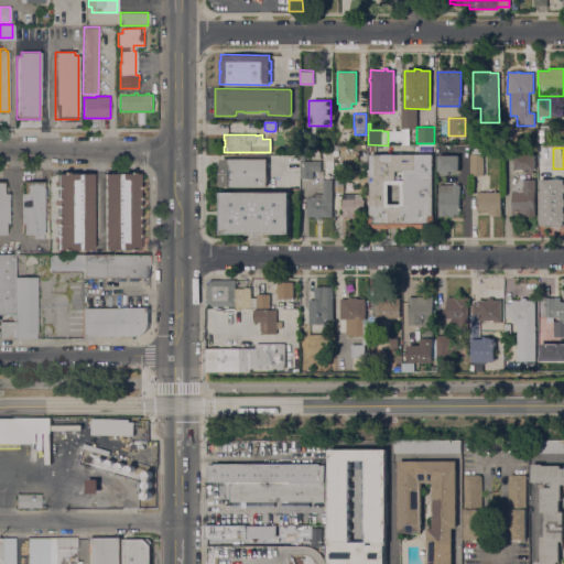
[(321,161),(321,171),(313,171),(313,179),(300,179),(300,154),(304,154),(304,151),(317,151),(317,161),(321,161)]
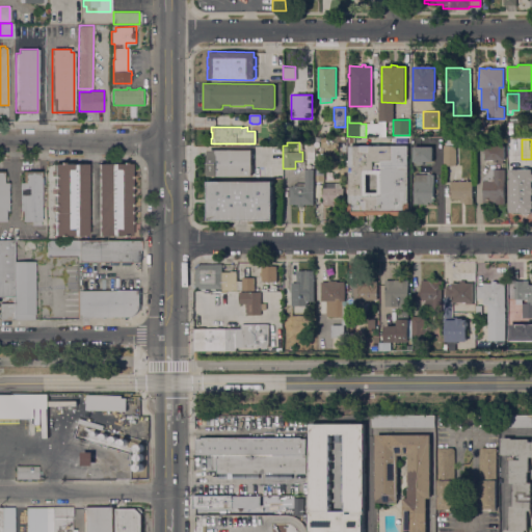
[(388,216),(388,215),(369,215),(348,215),(348,203),(349,203),(349,145),(408,145),(408,203),(409,203),(409,216),(388,216)]
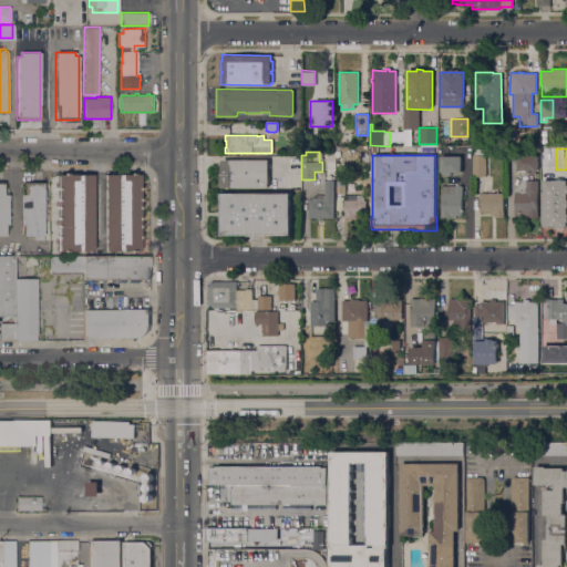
[(485,177),(472,177),(472,155),(485,155),(485,177)]
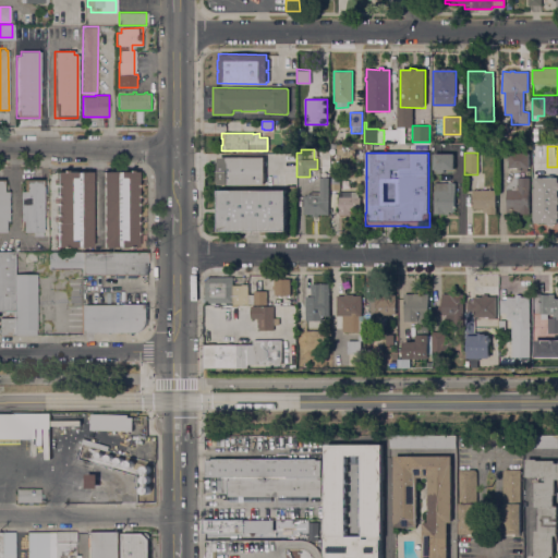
[(529,153),(530,168),(528,168),(528,171),(520,171),(520,170),(518,170),(513,170),(513,169),(511,169),(511,168),(509,168),(509,166),(508,166),(508,160),(509,160),(509,157),(508,157),(508,155),(509,155),(509,153),(529,153)]
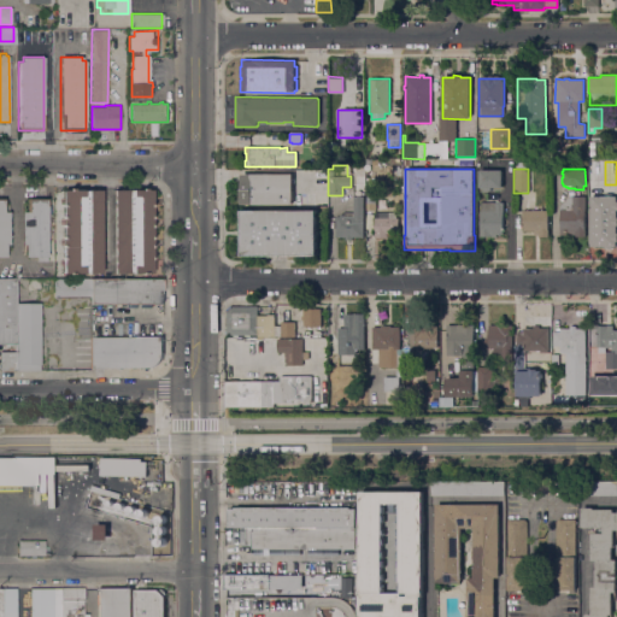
[(501,188),(492,188),(492,191),(488,191),(488,192),(482,192),(482,188),(479,188),(480,170),(501,170),(501,188)]
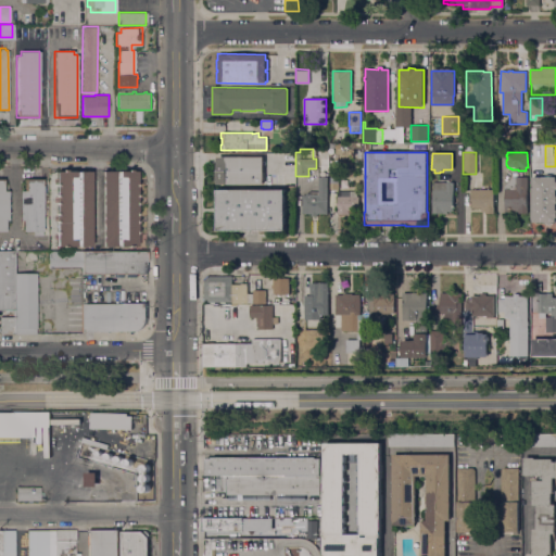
[(263,156),(263,184),(217,184),(217,156),(263,156)]
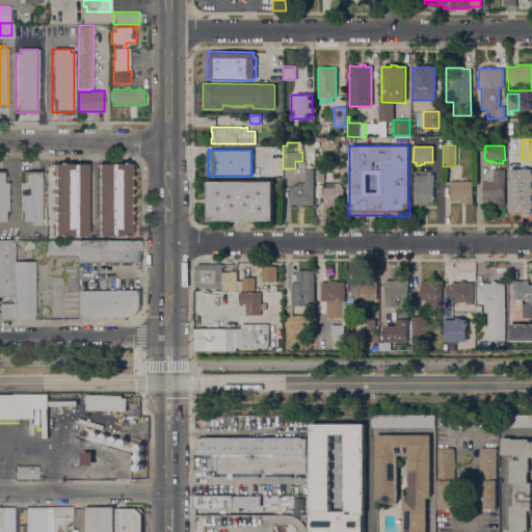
[(323,181),(315,182),(315,159),(323,159),(323,168),(323,181)]
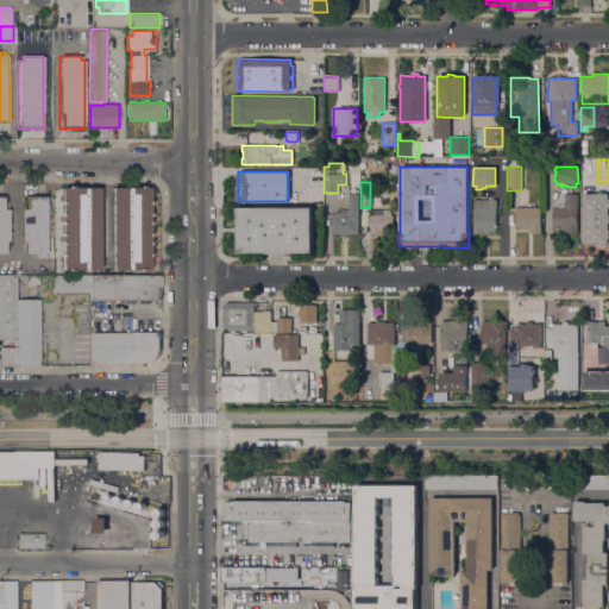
[(62,269),(61,187),(99,187),(100,269),(62,269)]
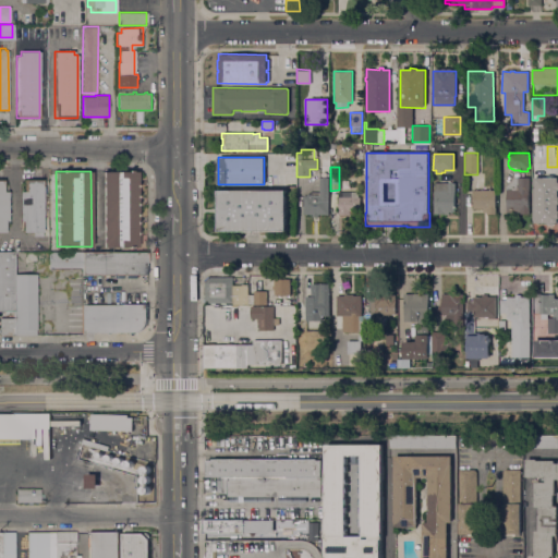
[(102,171),(137,171),(137,246),(102,246),(102,171)]
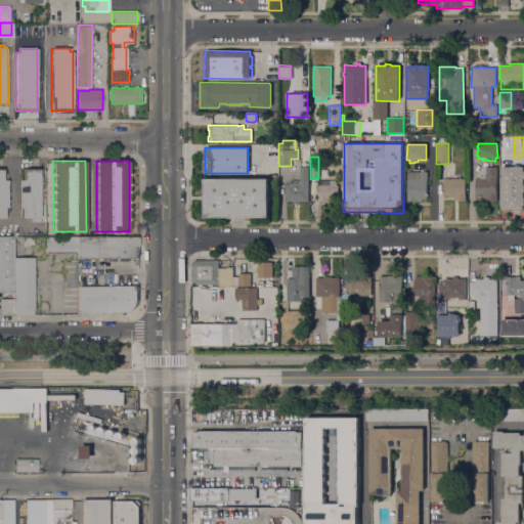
[(308,202),(299,202),(299,204),(293,204),(293,202),(285,202),(285,184),(288,184),(288,182),(291,182),(291,180),(300,180),(300,167),(308,167),(308,202)]
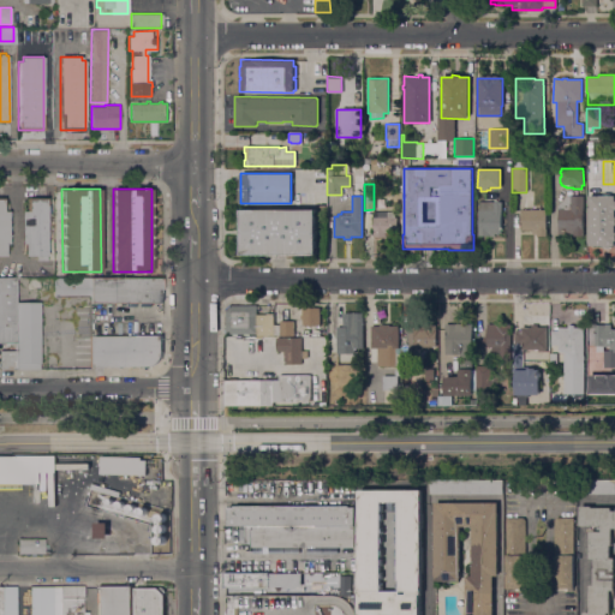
[(567,196),(584,196),(583,237),(573,237),(573,234),(557,234),(557,206),(567,196)]
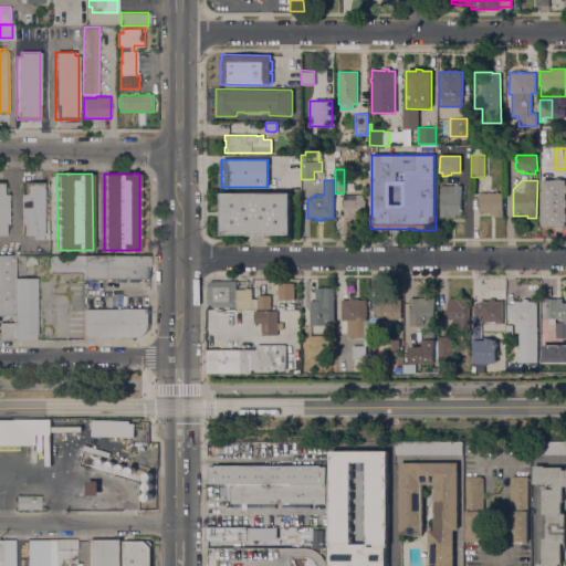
[(20,194),(23,194),(23,181),(43,181),(43,239),(33,239),(33,236),(23,236),(23,223),(20,223),(20,194)]
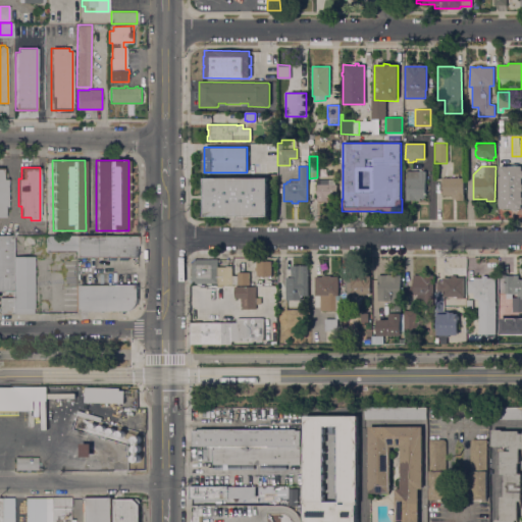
[(500,169),(515,169),(515,171),(520,171),(520,198),(514,198),(514,200),(501,200),(500,169)]
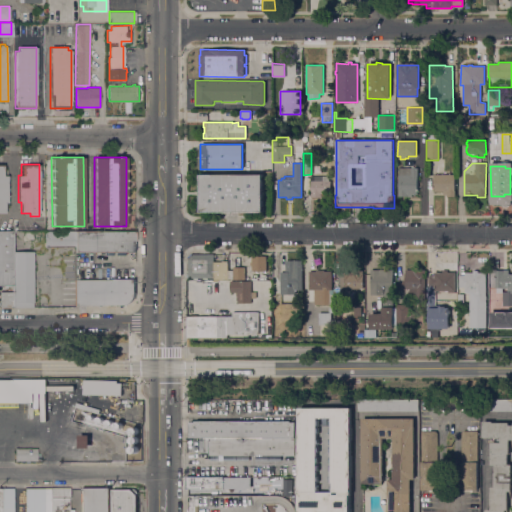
[(417,194),(411,194),(411,197),(398,196),(398,168),(413,168),(413,167),(415,167),(415,168),(417,168),(417,194)]
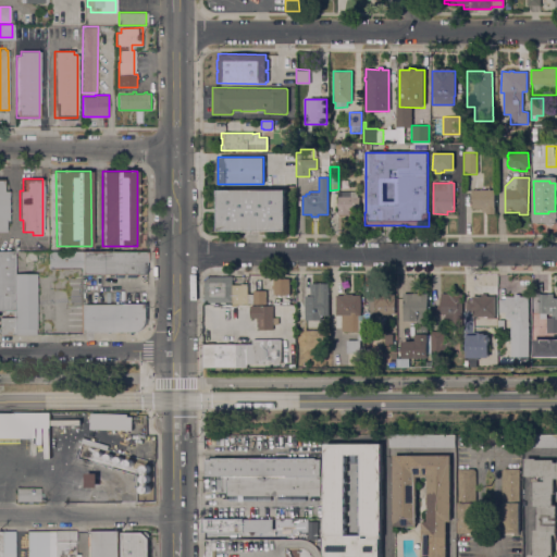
[(286,189),(286,231),(219,231),(219,189),(286,189)]
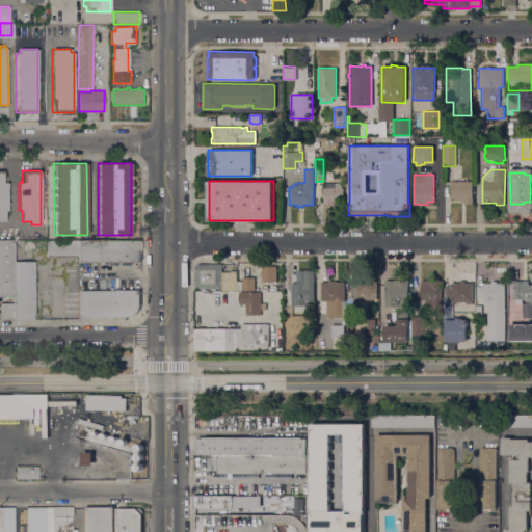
[(472,181),(472,205),(463,205),(463,203),(460,203),(460,200),(451,200),(451,181),(472,181)]
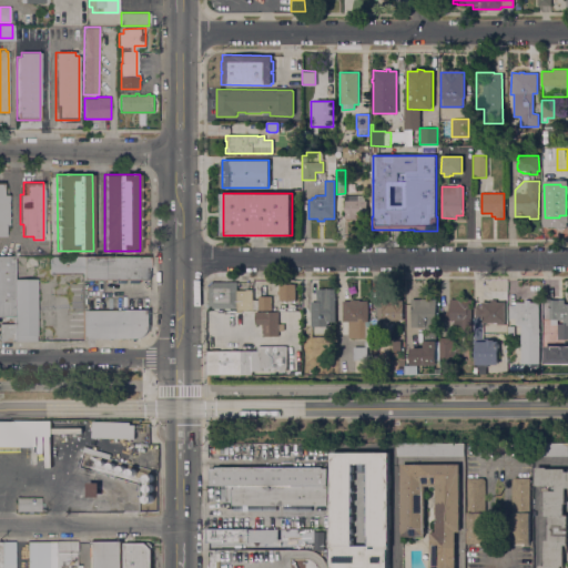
[(358,195),(358,201),(366,201),(367,219),(345,220),(344,195),(358,195)]
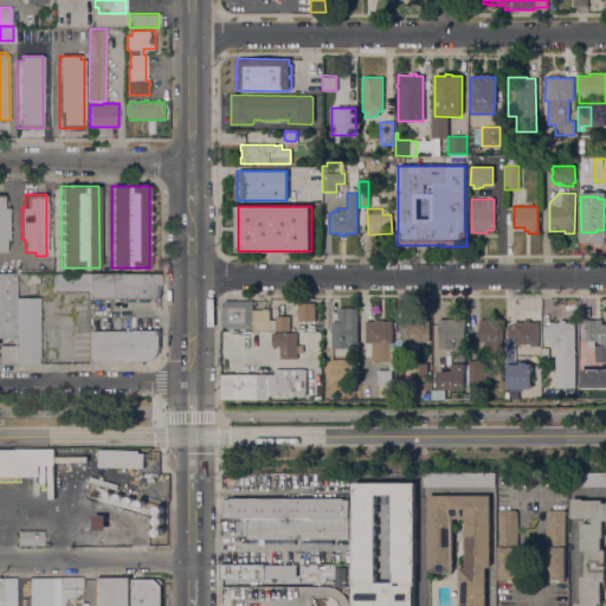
[(0,272),(13,272),(14,296),(13,336),(0,336),(0,272)]
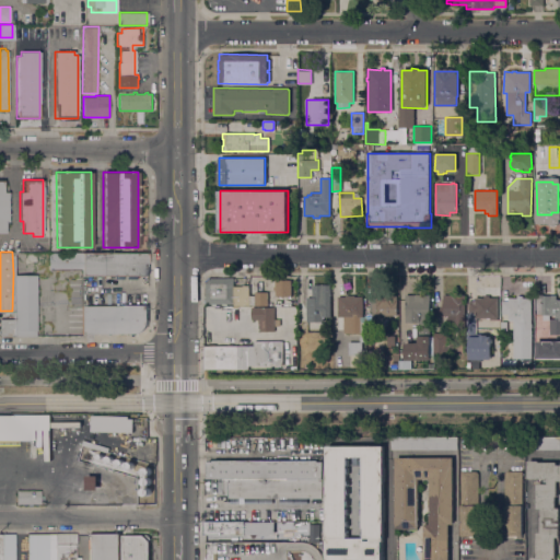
[(80,270),(46,269),(46,252),(80,252),(80,270)]
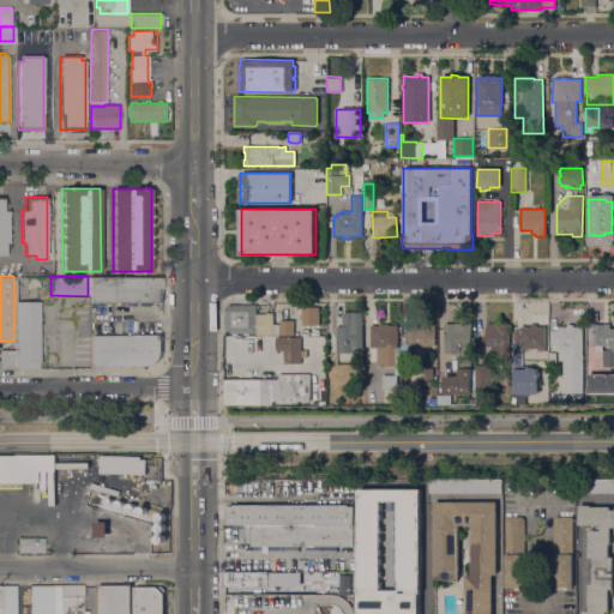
[(160,276),(160,302),(89,302),(89,296),(88,296),(88,276),(160,276)]
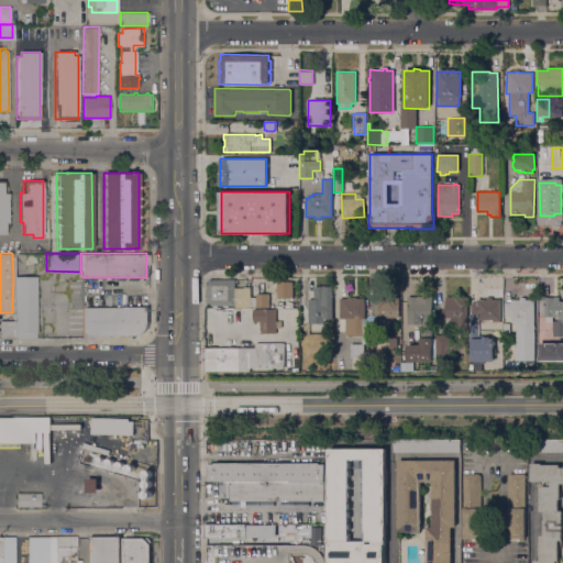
[(12,312),(13,275),(34,276),(34,335),(12,335),(12,320),(12,312)]
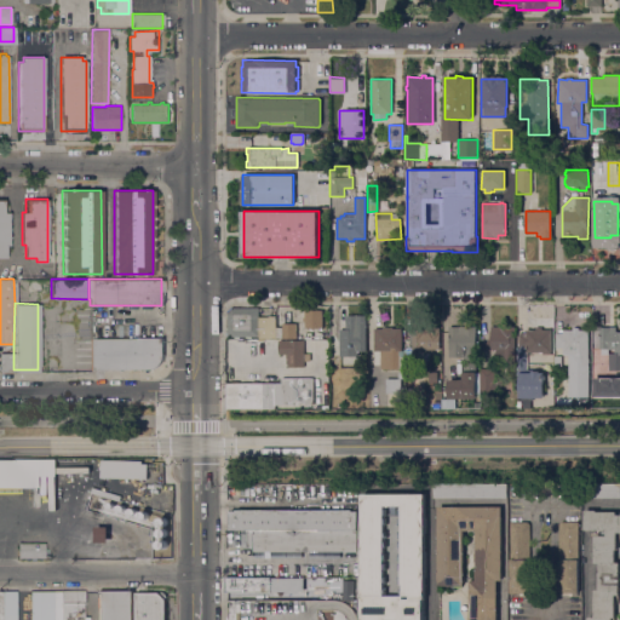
[(277,339),(258,339),(258,337),(239,337),(239,339),(234,339),(234,337),(227,337),(227,315),(234,308),(258,308),(258,316),(275,317),(275,327),(277,327),(277,339)]
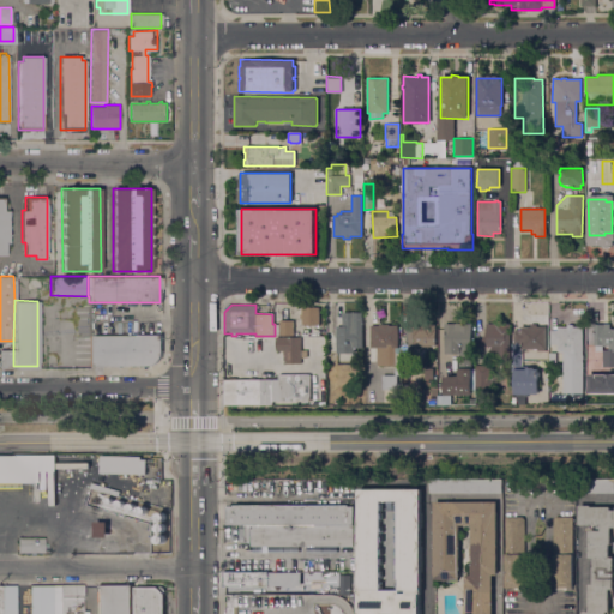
[(319,326),(312,326),(312,329),(314,329),(314,336),(301,336),(301,318),(299,318),(299,314),(301,314),(301,307),(319,307),(319,326)]
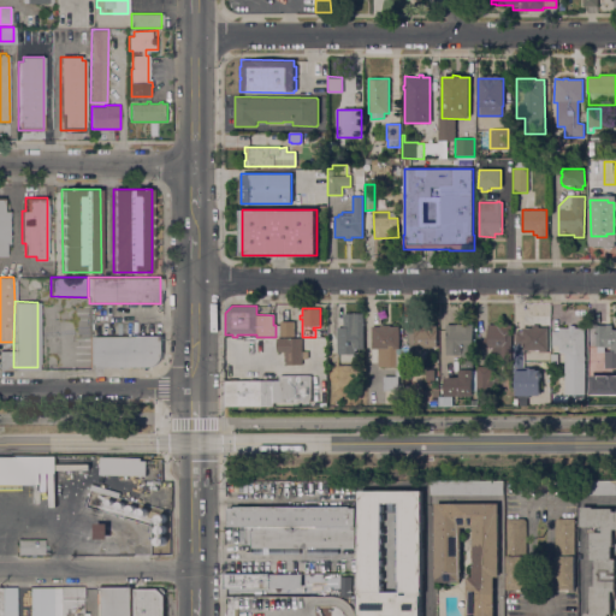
[(279,325),(279,321),(295,321),(294,337),(276,337),(276,325),(279,325)]
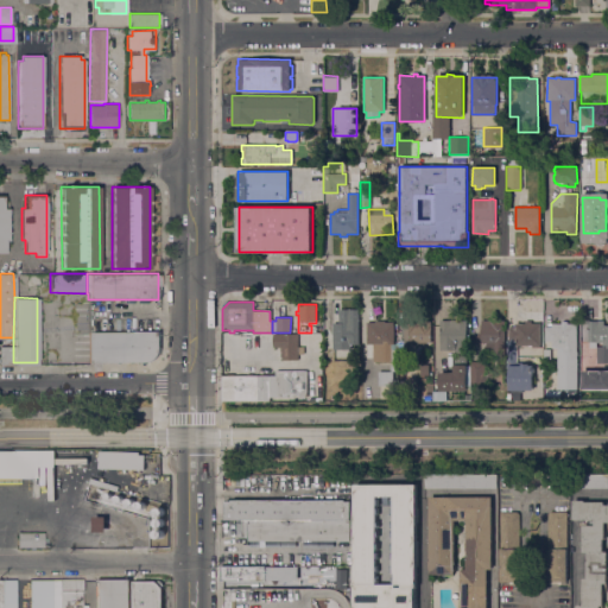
[(499,320),(504,324),(504,360),(492,360),(492,355),(486,355),(485,343),(481,343),(481,344),(477,344),(477,334),(481,334),(481,321),(499,320)]
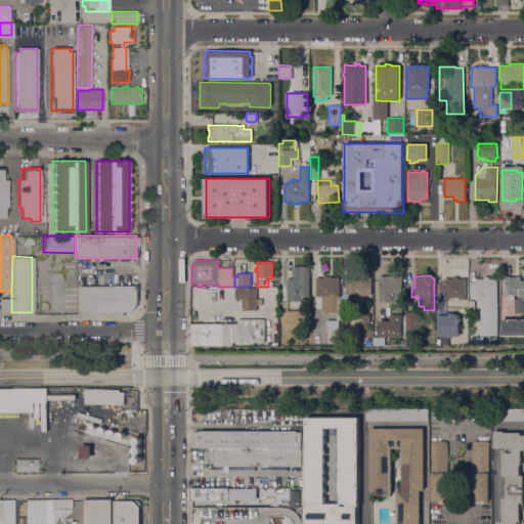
[(363,296),(363,298),(358,298),(358,296),(352,296),(351,308),(342,308),(342,302),(348,302),(348,276),(372,276),(370,296),(363,296)]
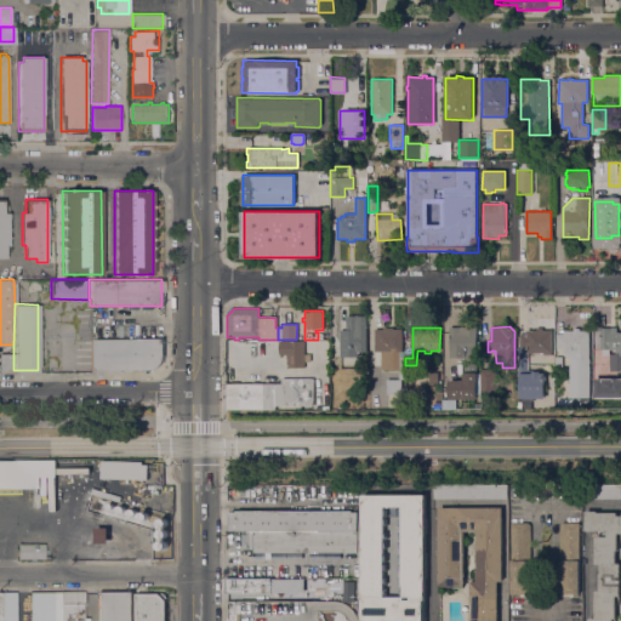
[(455,355),(454,355),(454,353),(450,353),(450,331),(461,331),(461,328),(476,328),(476,352),(477,352),(477,376),(468,376),(468,375),(463,375),(463,355),(455,355)]
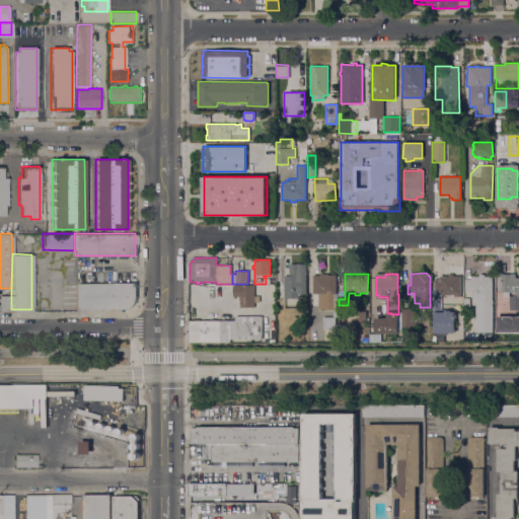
[(461,295),(459,295),(459,296),(453,297),(453,295),(440,295),(440,308),(432,308),(432,291),(434,291),(434,280),(439,280),(439,277),(448,277),(448,274),(453,274),(453,276),(461,276),(461,295)]
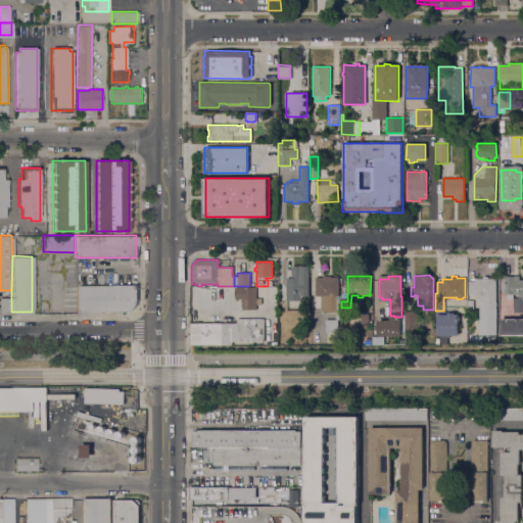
[(522,299),(518,299),(518,301),(506,301),(506,276),(519,276),(519,280),(522,280),(522,299)]
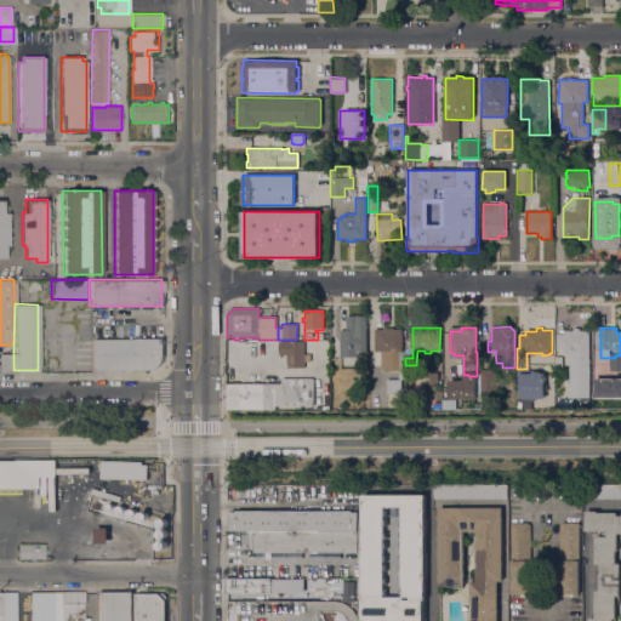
[(355,352),(355,348),(342,348),(342,363),(334,363),(332,341),(340,341),(340,329),(348,329),(348,334),(353,334),(353,332),(355,332),(355,329),(366,329),(366,352),(355,352)]
